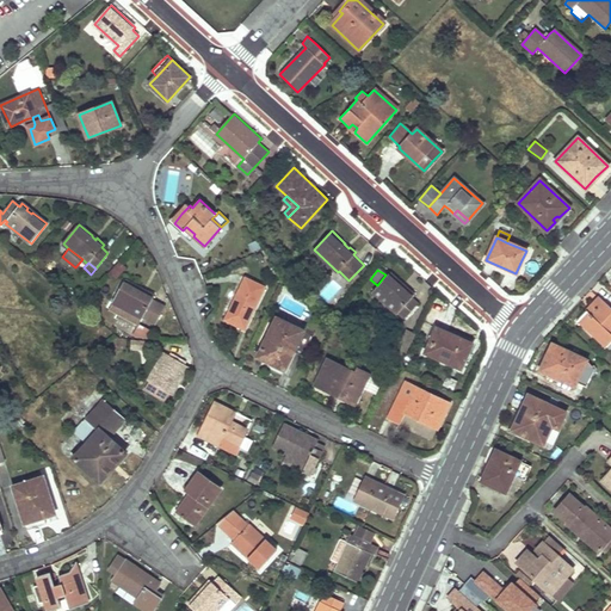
[(412,296),(414,295),(415,292),(409,288),(407,289),(402,285),(405,284),(392,272),(374,291),(397,313),(397,312),(405,318),(419,302),(412,296)]
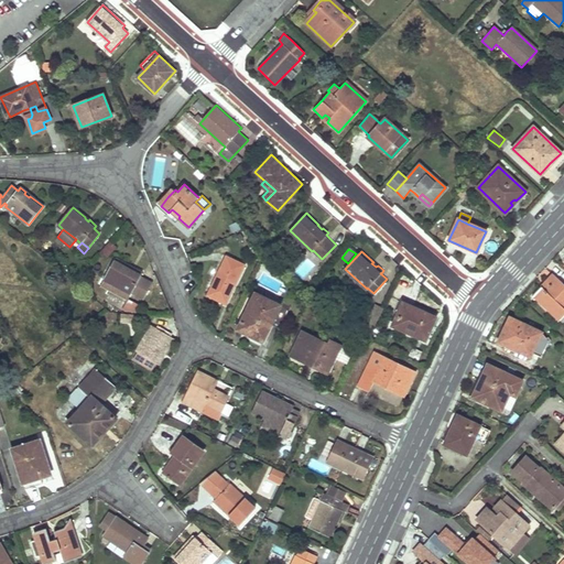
[(208,294),(217,299),(226,303),(245,264),(228,256),(208,294)]
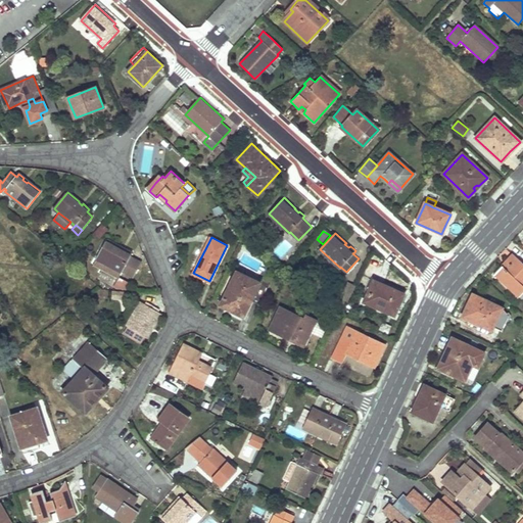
[(131,255),(131,253),(132,252),(126,249),(126,250),(121,248),(121,246),(107,239),(97,258),(122,272),(122,271),(133,277),(142,262),(131,255)]
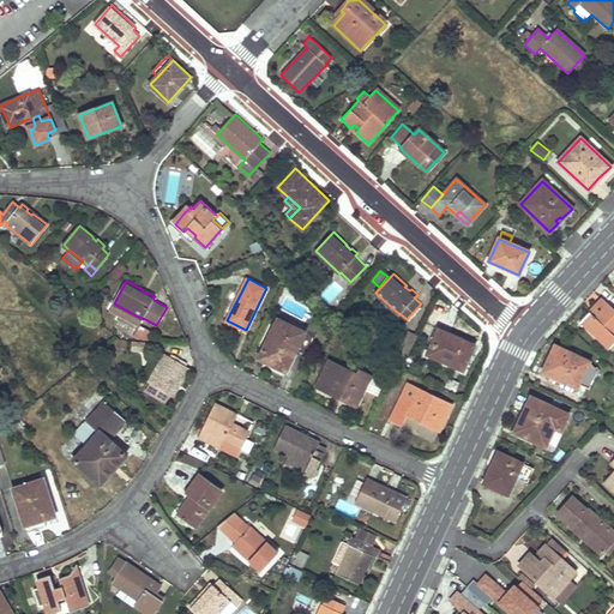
[(613,308),(603,299),(599,302),(595,307),(599,309),(593,315),(590,313),(582,321),(609,348),(613,342),(613,308)]
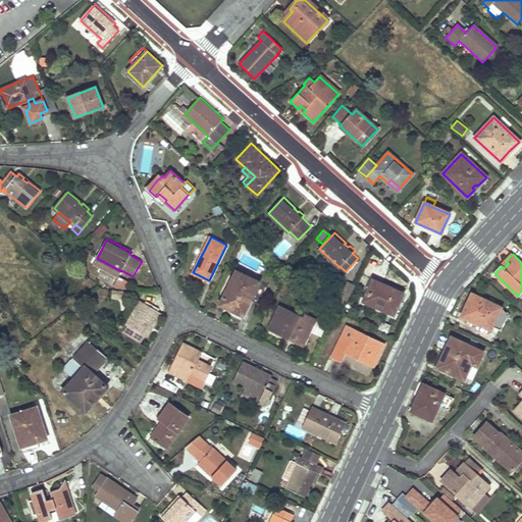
[(118,277),(121,271),(97,258),(94,264),(118,277)]
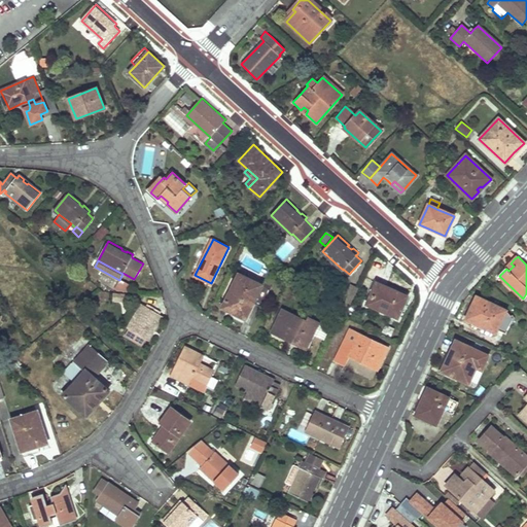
[(245,318),(249,310),(253,302),(261,306),(270,289),(240,274),(222,307),(245,318)]
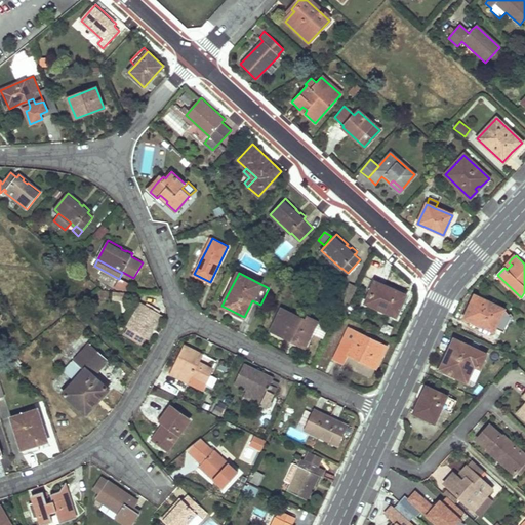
[(126,291),(128,283),(118,280),(115,288),(126,291)]
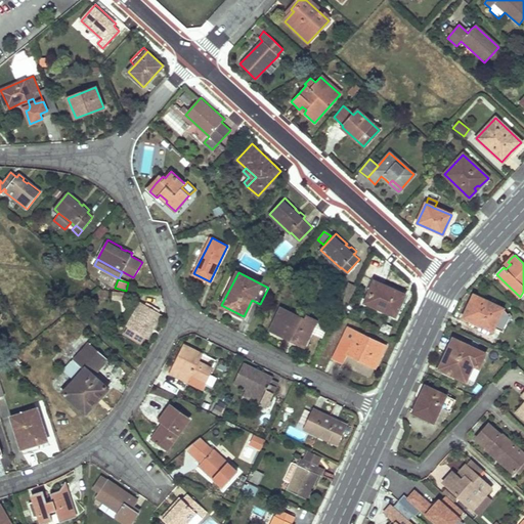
[(395,316),(400,305),(406,295),(376,279),(364,301),(395,316)]
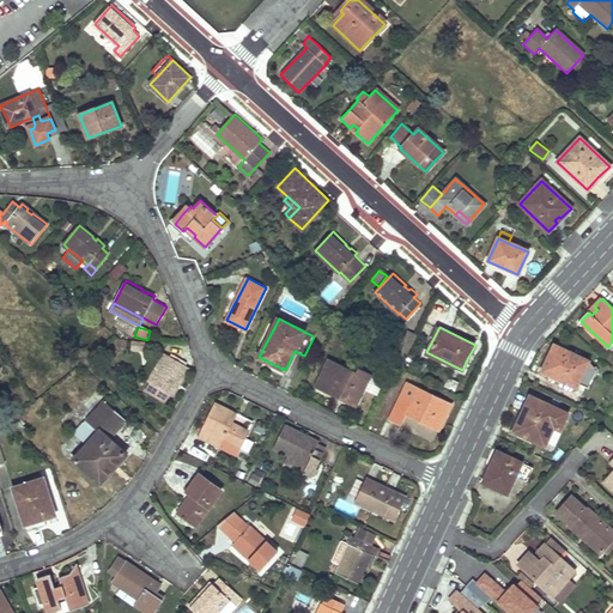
[(578,382),(582,384),(587,387),(596,369),(588,360),(554,344),(542,371),(576,387),(578,382)]
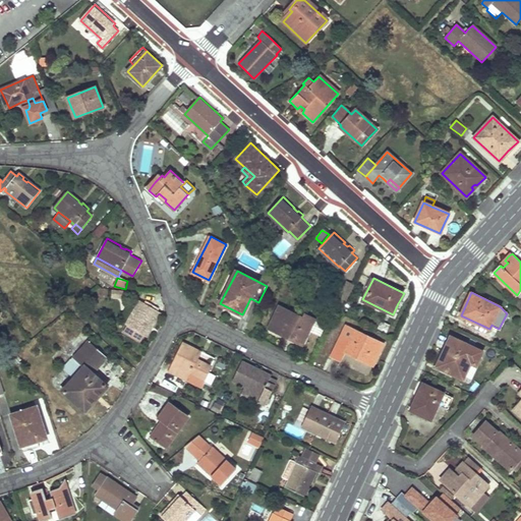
[(130,326),(128,329),(126,332),(139,340),(143,334),(148,336),(161,312),(141,302),(128,325),(130,326)]
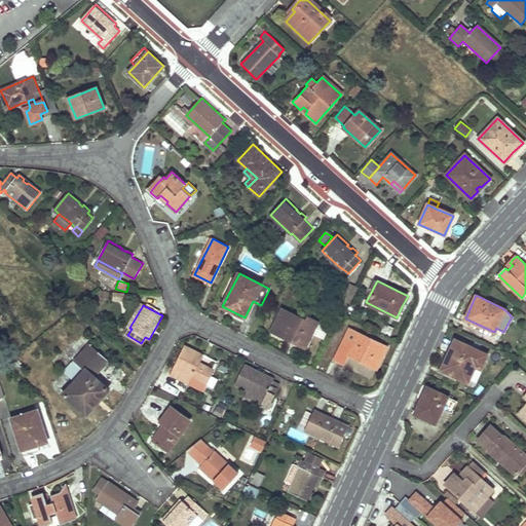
[(317,322),(312,320),(308,317),(306,320),(283,309),(272,331),(306,346),(312,334),(317,322)]
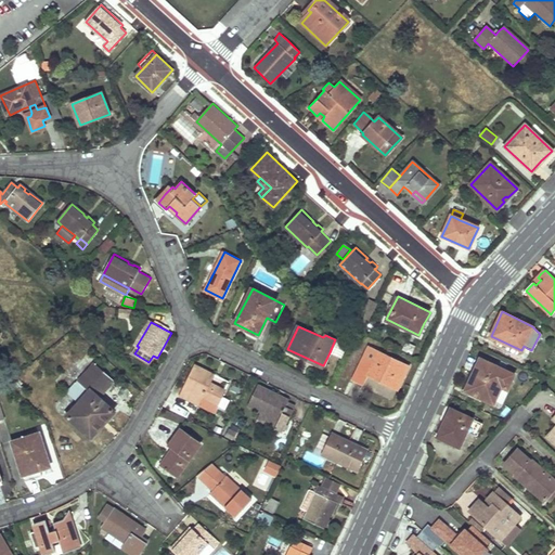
[(345,345),(335,339),(330,352),(339,357),(345,345)]
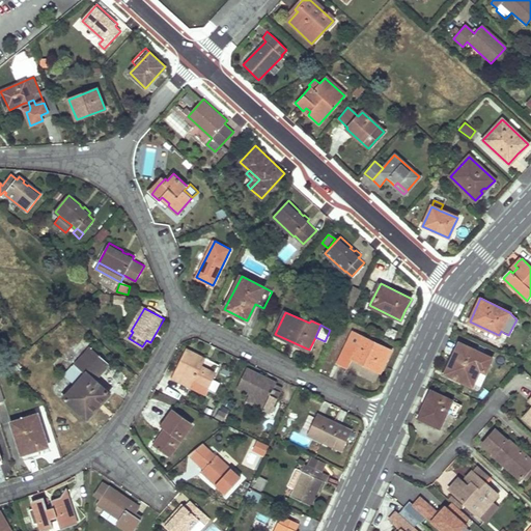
[(348,366),(351,361),(354,356),(365,362),(364,364),(381,371),(391,348),(354,331),(339,362),(348,366)]
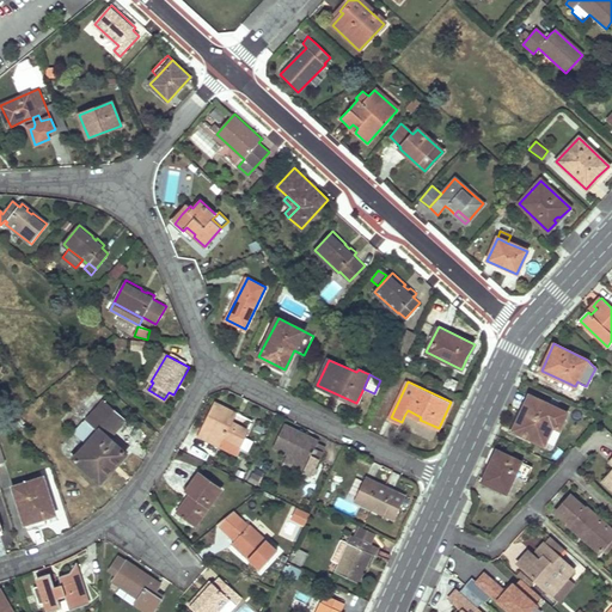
[(545,444),(549,435),(554,426),(560,428),(567,412),(530,396),(514,429),(545,444)]
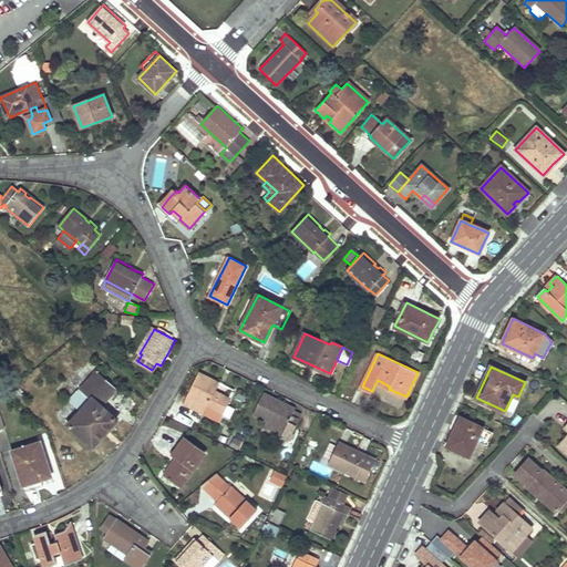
[(92,399),(81,411),(105,433),(116,421),(101,406),(109,398),(116,390),(96,372),(82,389),(92,399)]
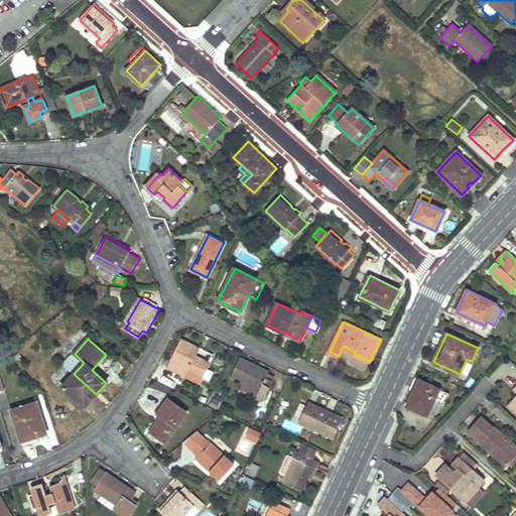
[(188,370),(196,373),(202,376),(210,363),(196,356),(200,348),(182,339),(167,366),(185,376),(188,370)]
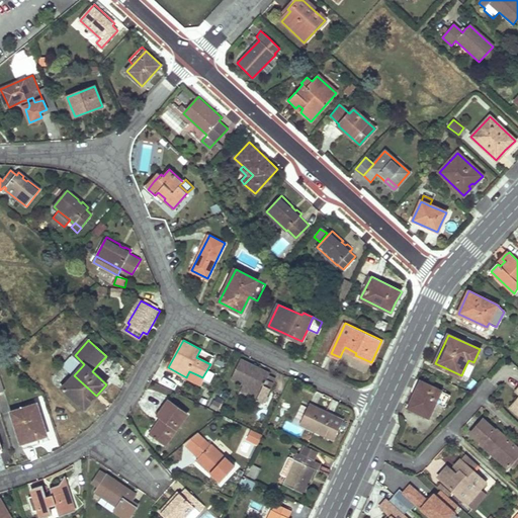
[(84,364),(75,355),(64,367),(74,375),(84,364)]
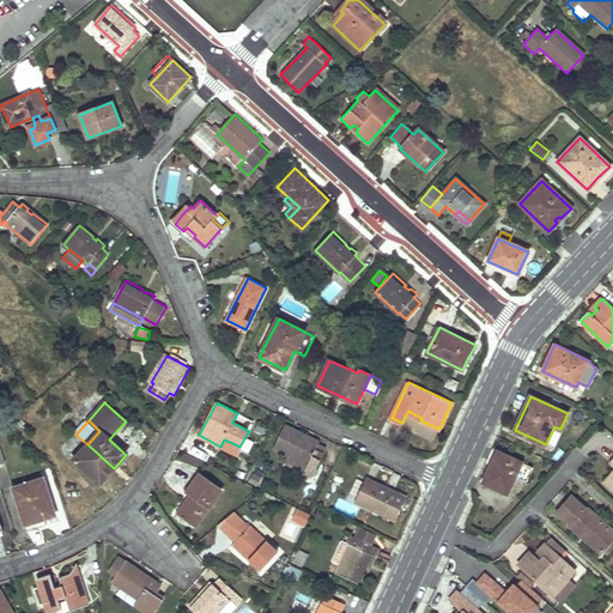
[(286,425),(275,447),(289,454),(284,465),(304,474),(305,471),(307,471),(314,474),(326,448),(319,444),(320,442),(286,425)]
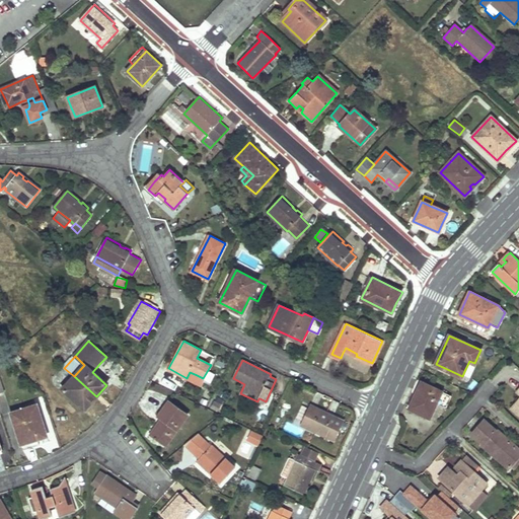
[(208,373),(204,382),(210,385),(214,375),(208,373)]
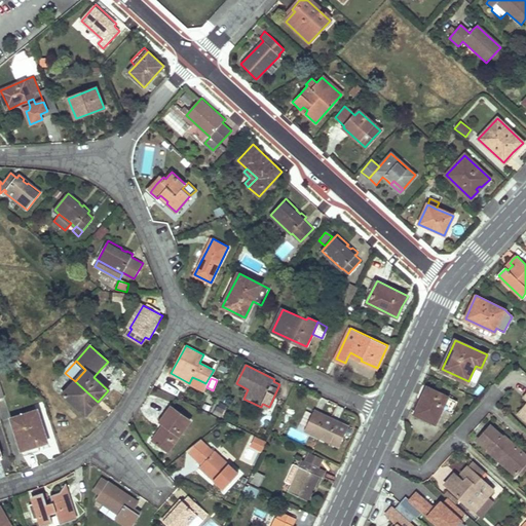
[(98,402),(75,381),(64,395),(86,414),(98,402)]
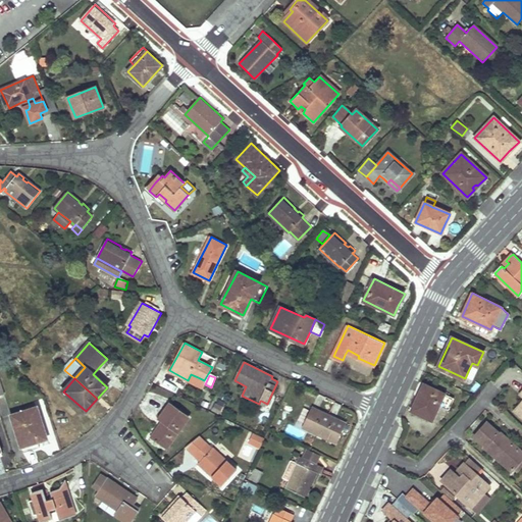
[(432,419),(436,412),(439,405),(449,409),(454,398),(424,384),(412,410),(432,419)]
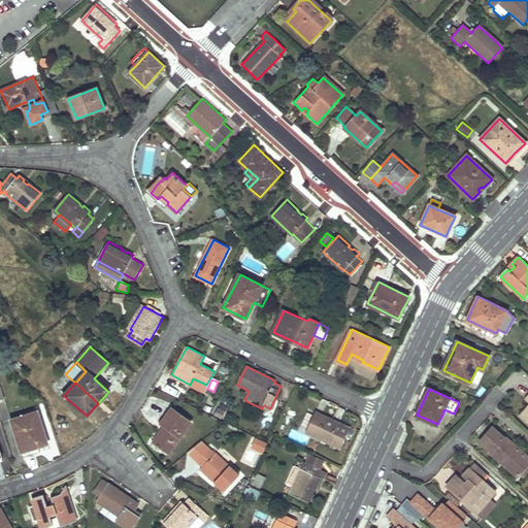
[(172,408),(167,416),(162,424),(165,426),(154,442),(169,453),(191,422),(172,408)]
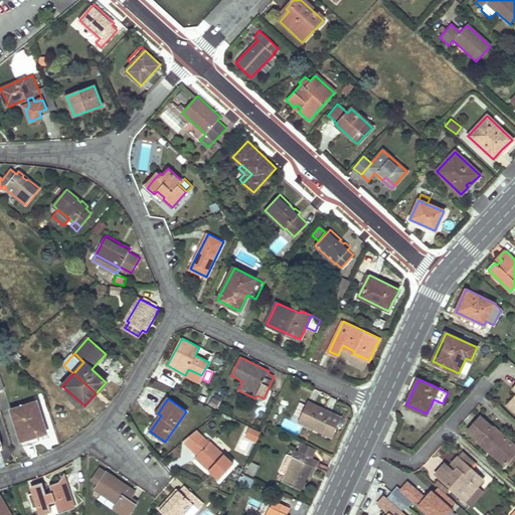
[(20,427),(22,434),(24,440),(33,437),(32,434),(37,432),(38,435),(47,432),(37,401),(12,409),(18,428),(20,427)]
